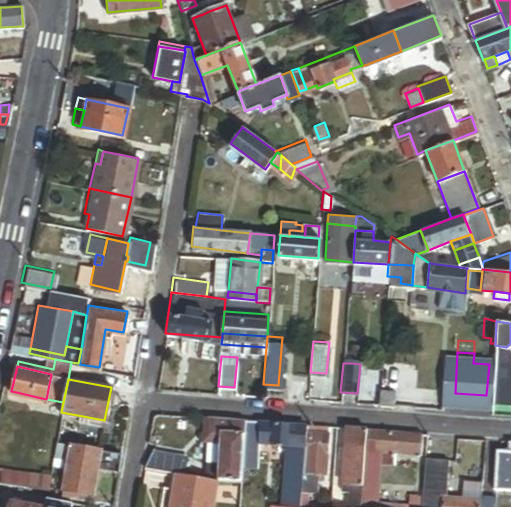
[(510,385),(502,384),(501,403),(510,403),(510,385)]
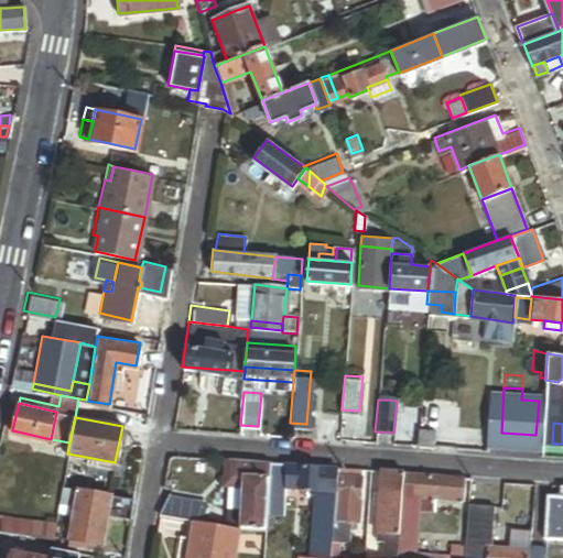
[(417,427),(415,444),(433,446),(434,428),(417,427)]
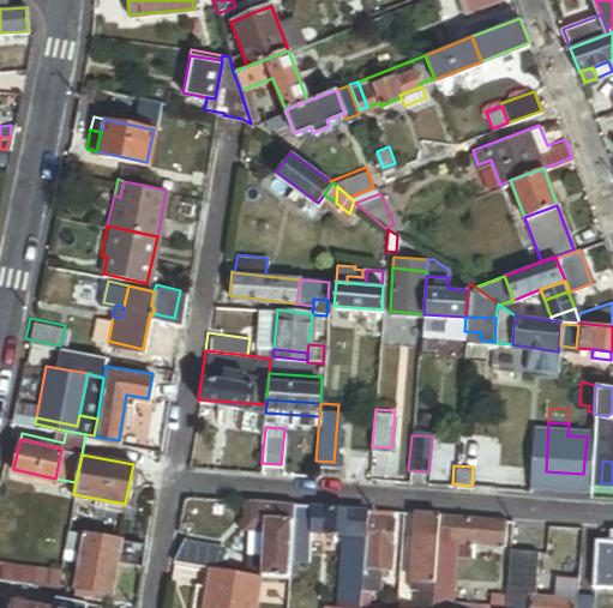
[(274,500),(257,499),(254,521),(256,521),(271,522),(274,500)]
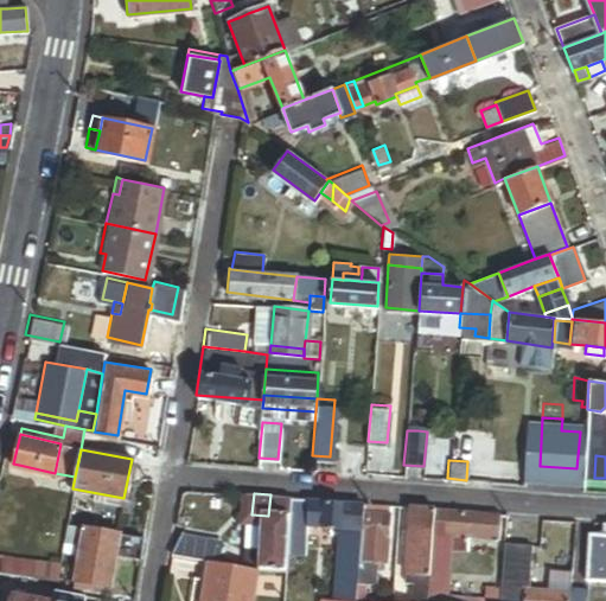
[(270,494),(268,516),(263,564),(263,567),(291,570),(292,550),(297,497),(270,494)]
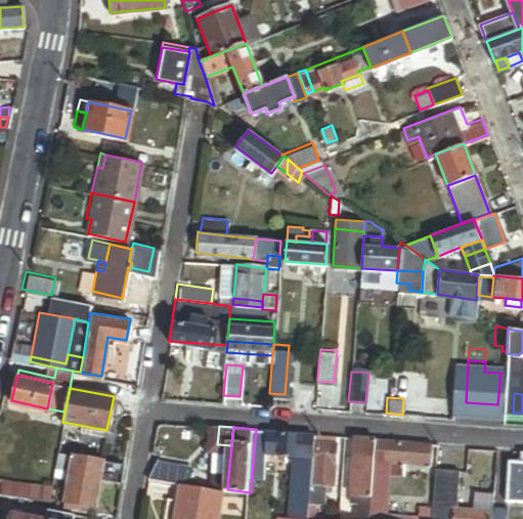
[(270,430),(256,429),(252,475),(267,476),(269,450),(268,450),(270,430)]
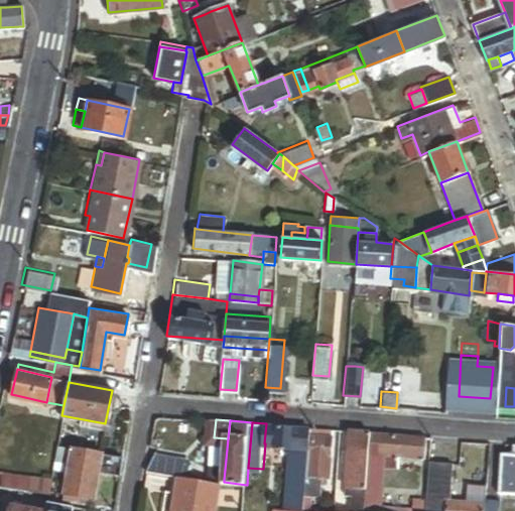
[(311,427),(266,423),(264,443),(265,443),(291,445),(310,448),(311,427)]
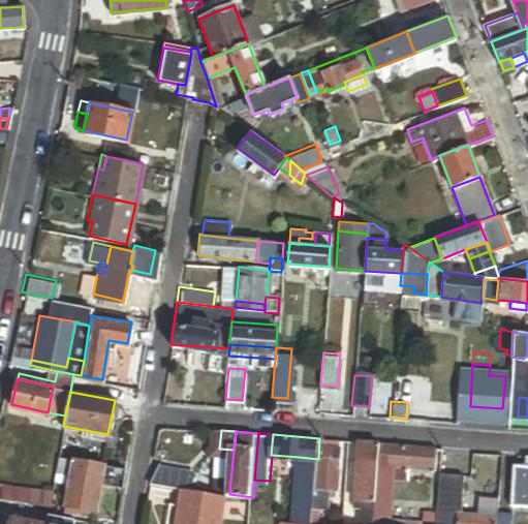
[(342,439),(319,438),(318,459),(314,505),(330,506),(332,488),(338,488),(342,439)]
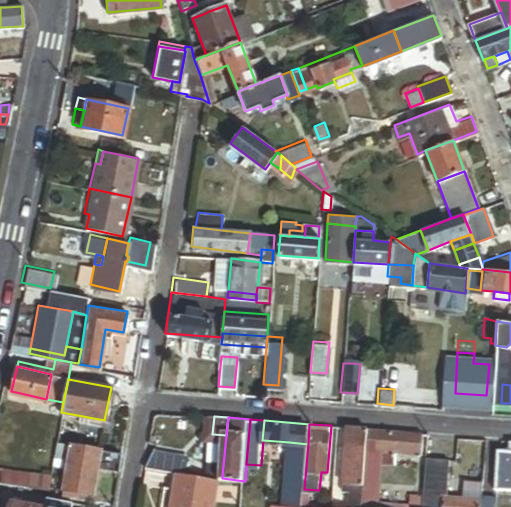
[(369,428),(350,427),(345,482),(346,482),(351,483),(364,484),(367,447),(369,428)]
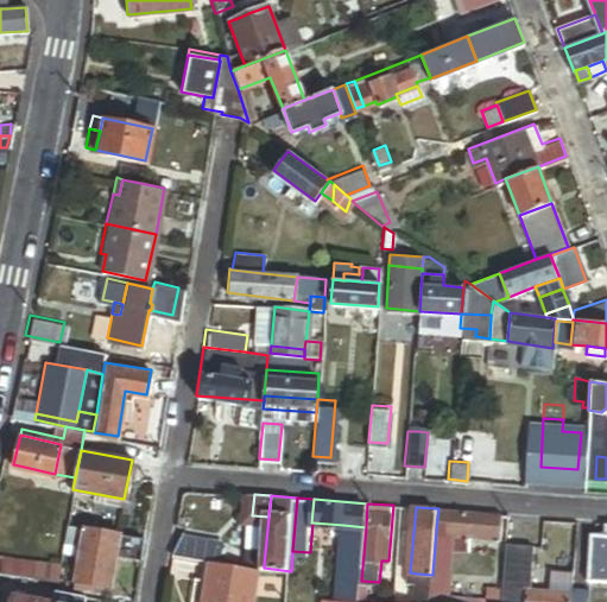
[(459,509),(438,508),(436,531),(456,533),(459,509)]
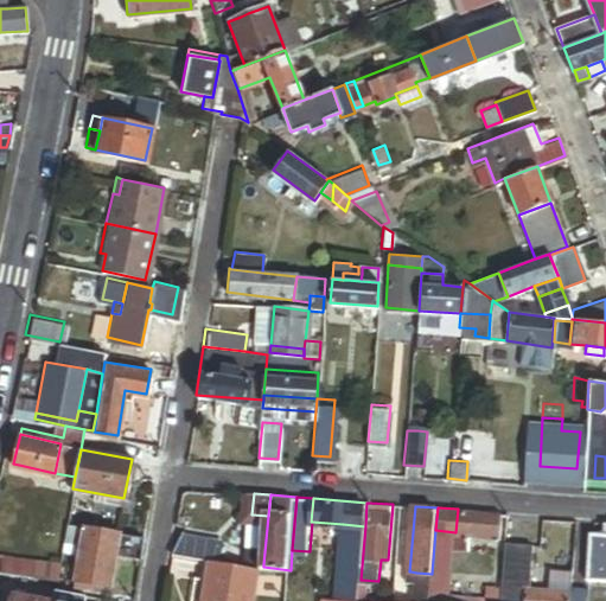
[(504,512),(458,509),(455,532),(469,534),(502,536),(504,512)]
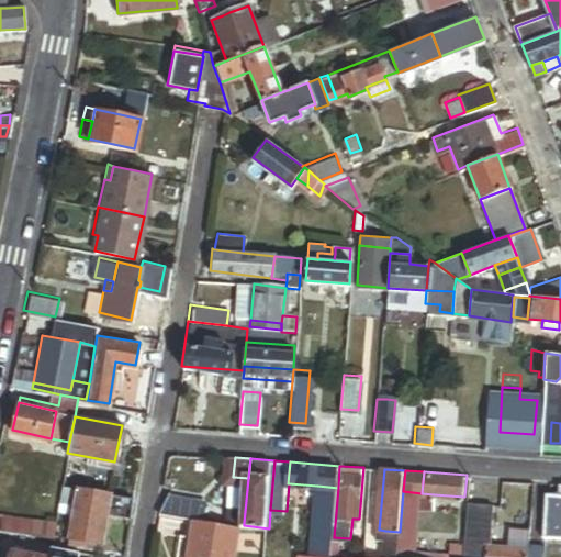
[(248,478),(234,477),(229,521),(244,523),(248,478)]
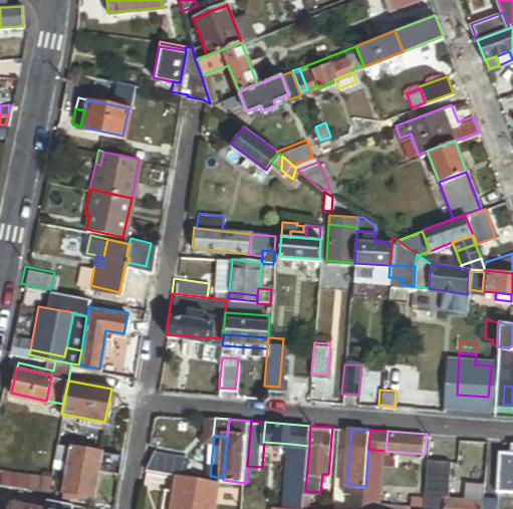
[(71,444),(56,441),(54,450),(70,453),(71,444)]
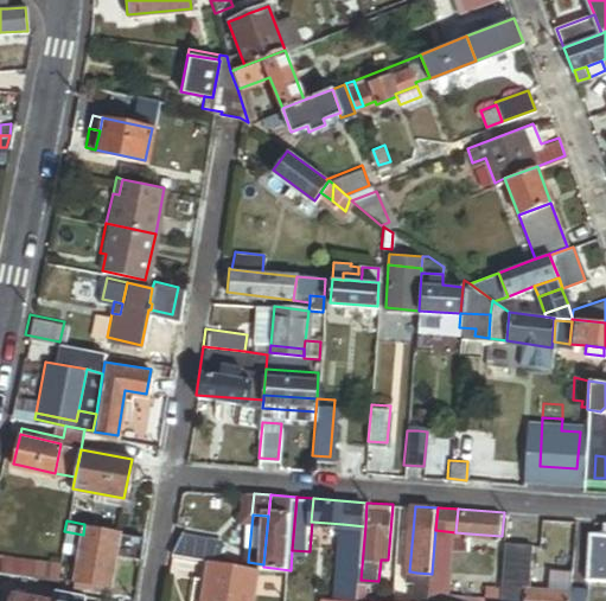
[(119,531),(84,524),(83,535),(75,576),(77,576),(90,579),(109,582),(115,550),(119,531)]
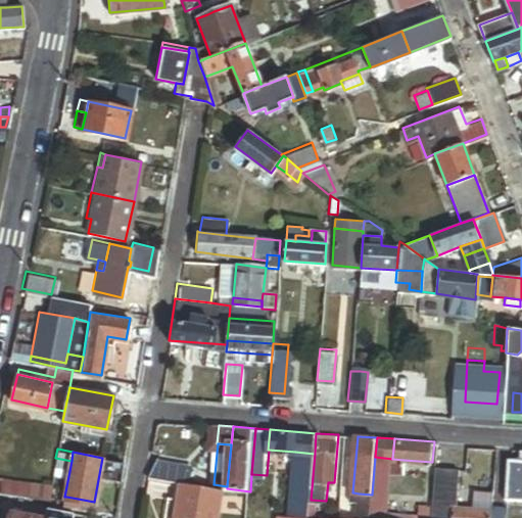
[(311,500),(315,454),(295,452),(290,515),(309,516),(311,500)]
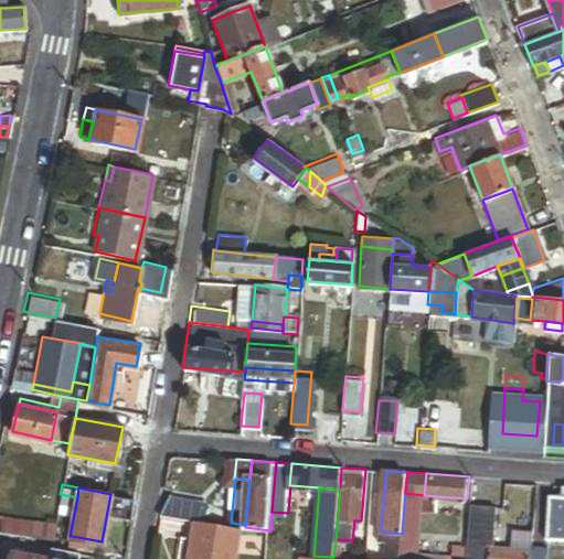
[(489,490),(476,488),(474,519),(486,520),(489,490)]
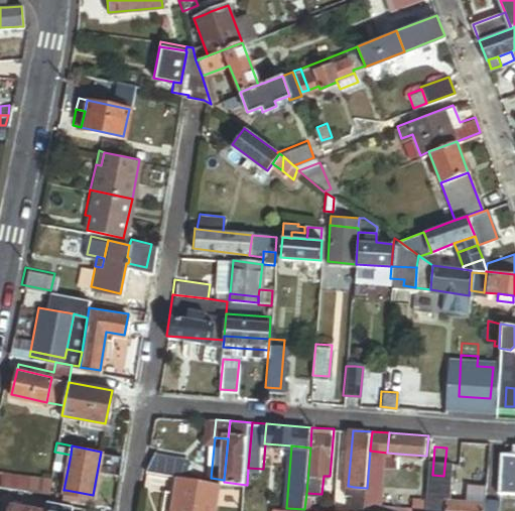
[(387,453),(370,451),(367,488),(382,489),(384,464),(397,465),(398,454),(387,453)]
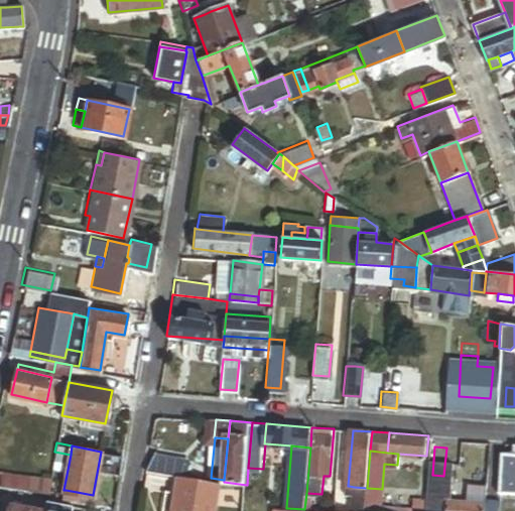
[(118,472),(121,455),(101,452),(98,468),(118,472)]
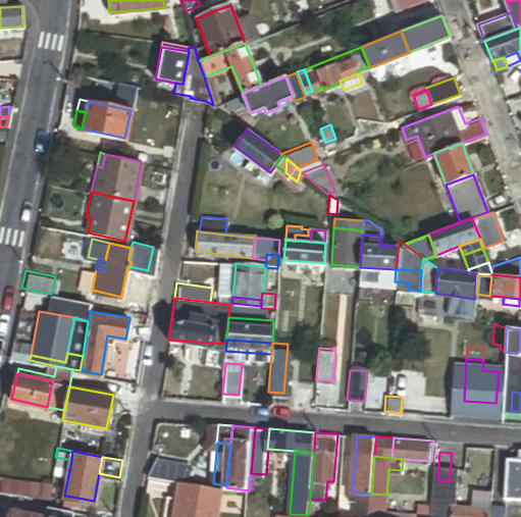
[(520,457),(511,457),(508,496),(520,497),(520,457)]
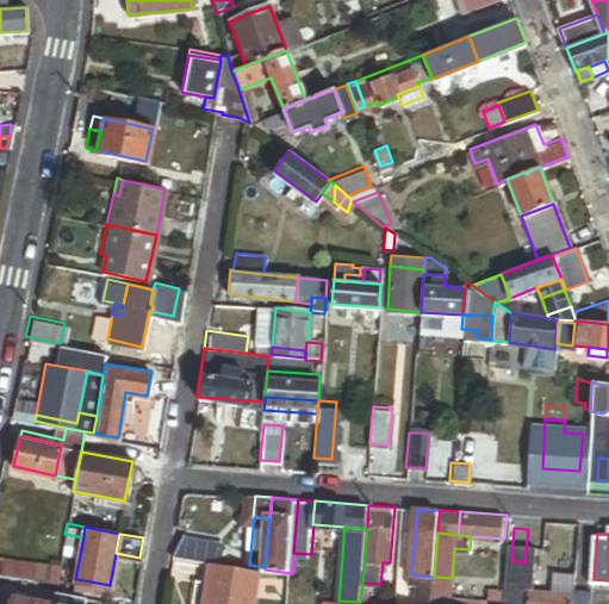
[(187,537),(176,556),(209,561),(209,559),(211,541),(187,537)]
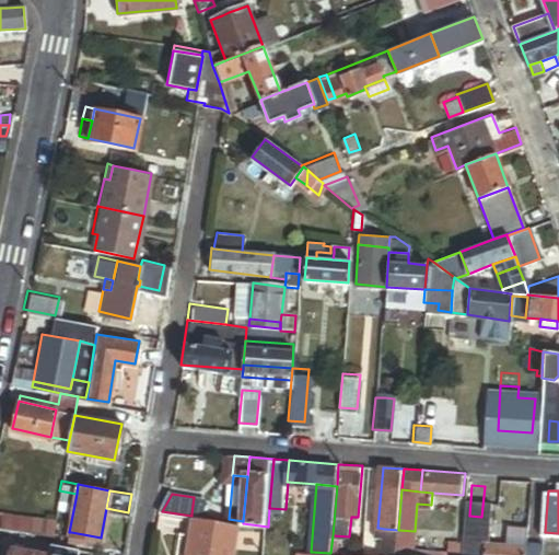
[(202,498),(194,497),(191,513),(200,516),(202,498)]
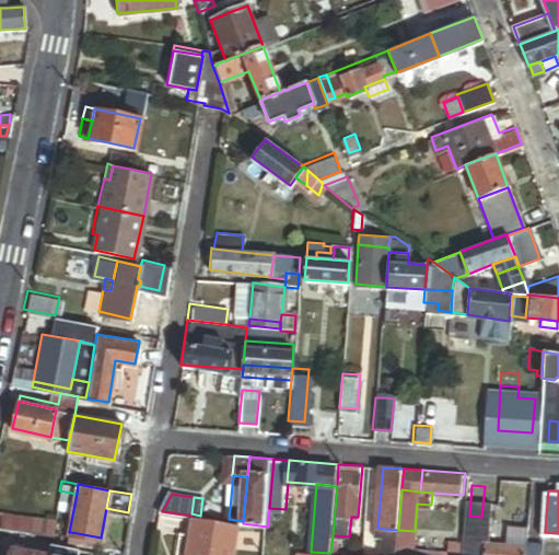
[(51,535),(54,520),(3,513),(0,527),(51,535)]
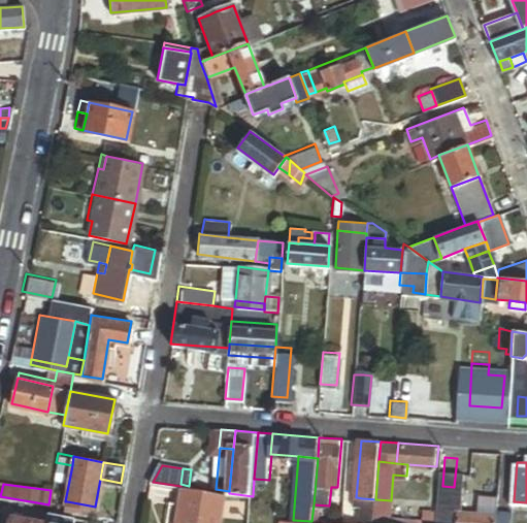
[(221,522),(226,492),(184,486),(177,522),(221,522)]
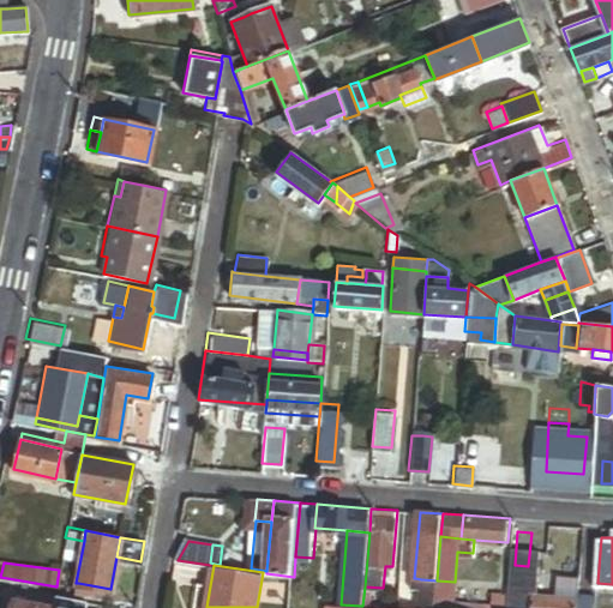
[(433,607),(437,581),(421,579),(421,589),(426,589),(424,607),(433,607)]
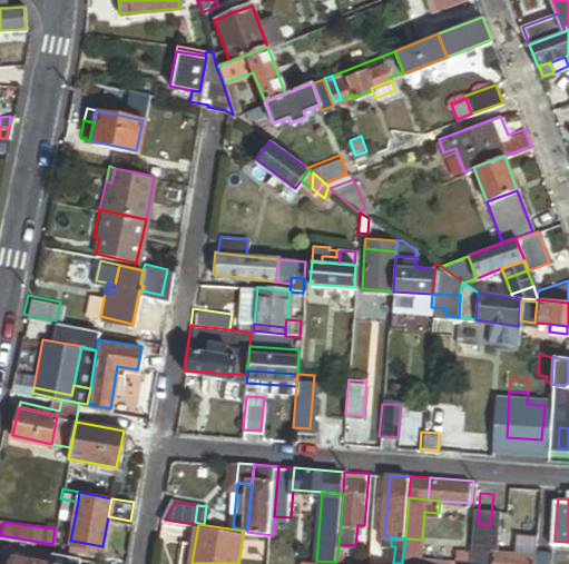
[(422,540),(405,538),(402,563),(420,563),(421,555),(422,540)]
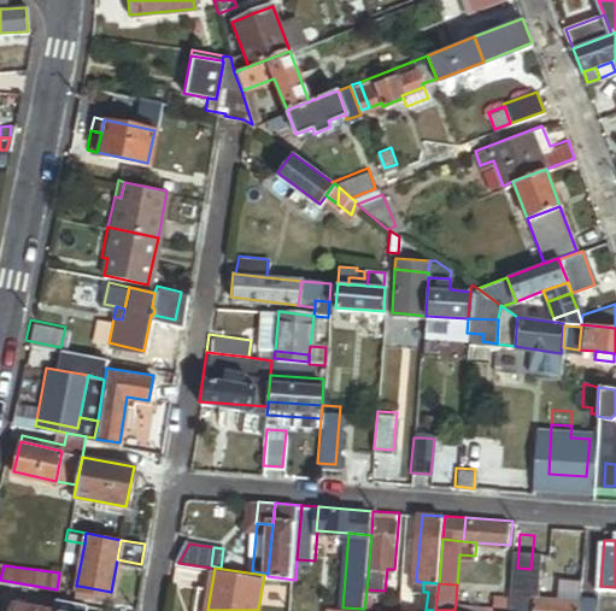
[(92,588),(78,586),(76,594),(91,597),(92,588)]
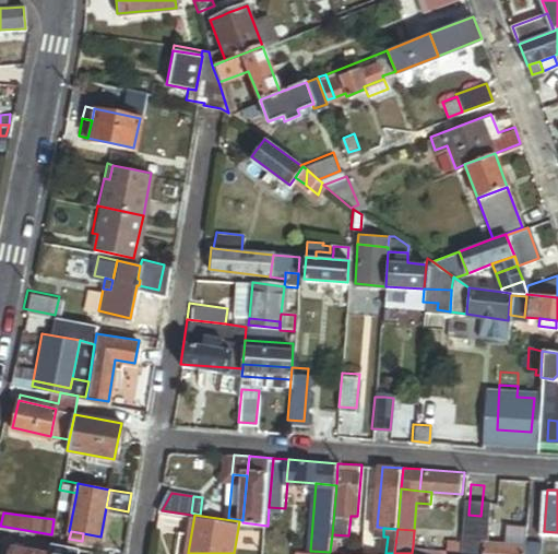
[(48,552),(50,540),(23,535),(22,540),(13,538),(12,545),(48,552)]
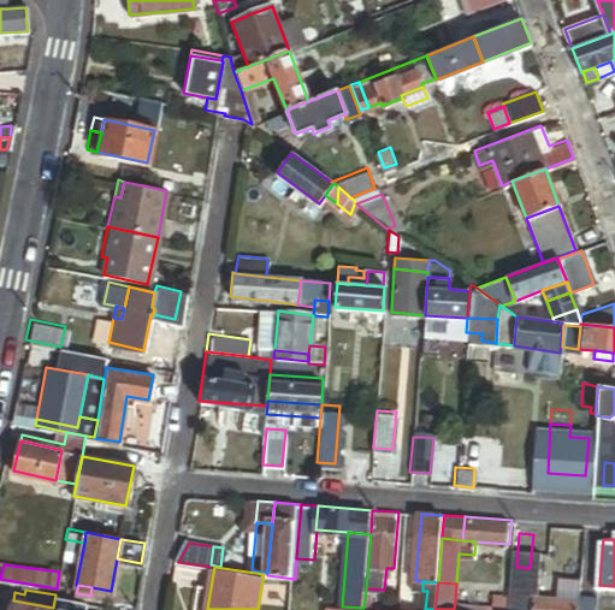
[(518,609),(534,609),(537,593),(519,592),(518,609)]
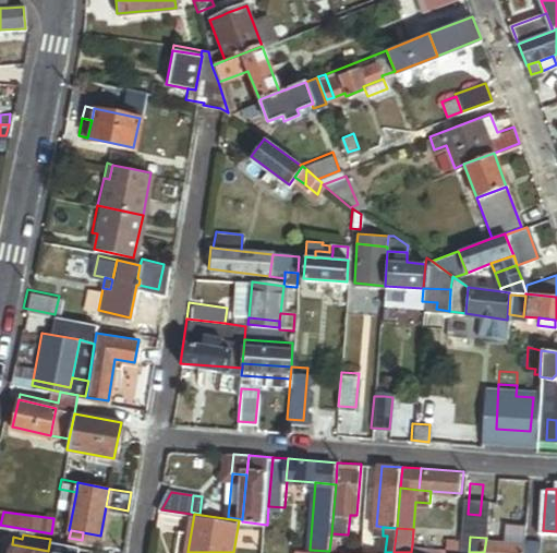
[(525,552),(528,541),(486,538),(484,552),(525,552)]
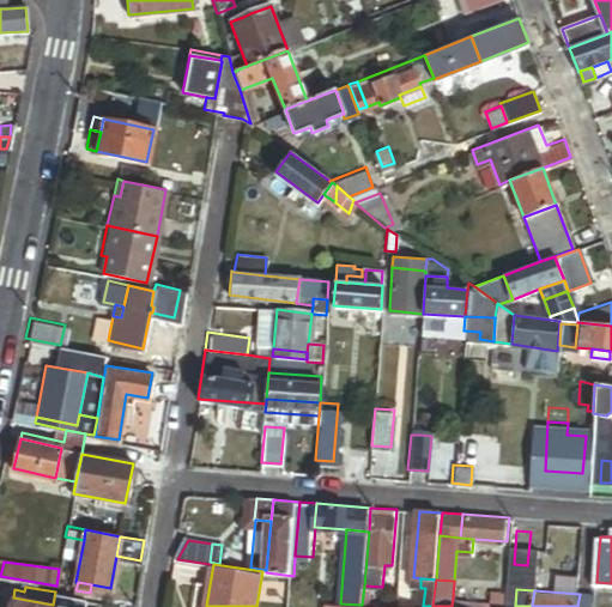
[(84,606),(86,598),(55,592),(53,605),(62,606),(84,606)]
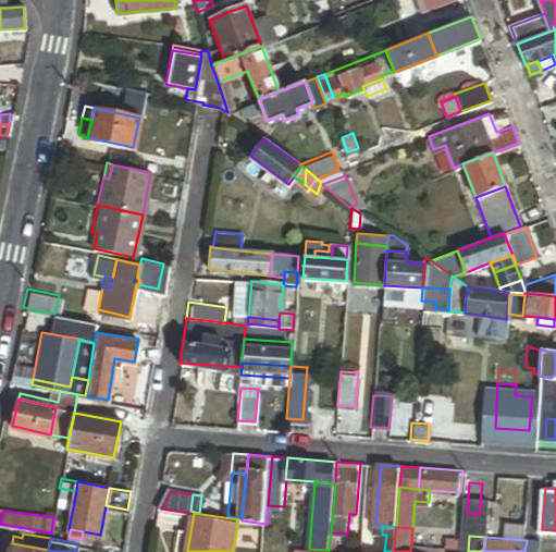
[(543,551),(544,542),(529,541),(528,551),(543,551)]
